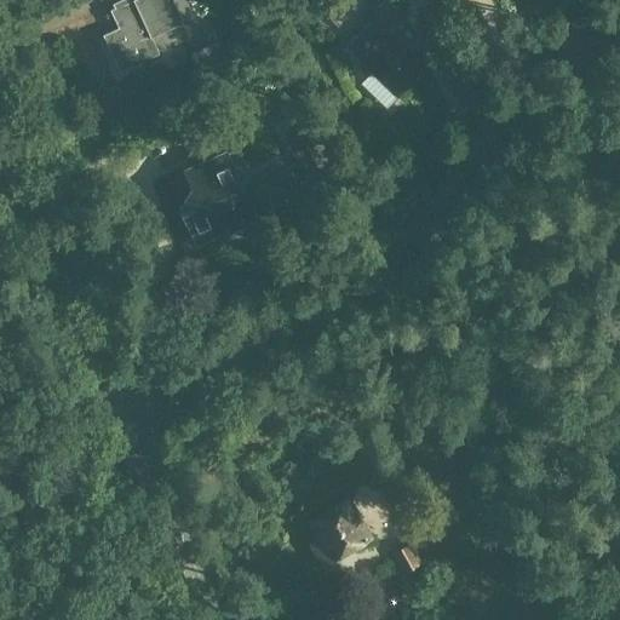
[(172,0),(128,0),(110,9),(119,28),(104,35),(120,72),(159,55),(151,36),(182,23),(172,0)]
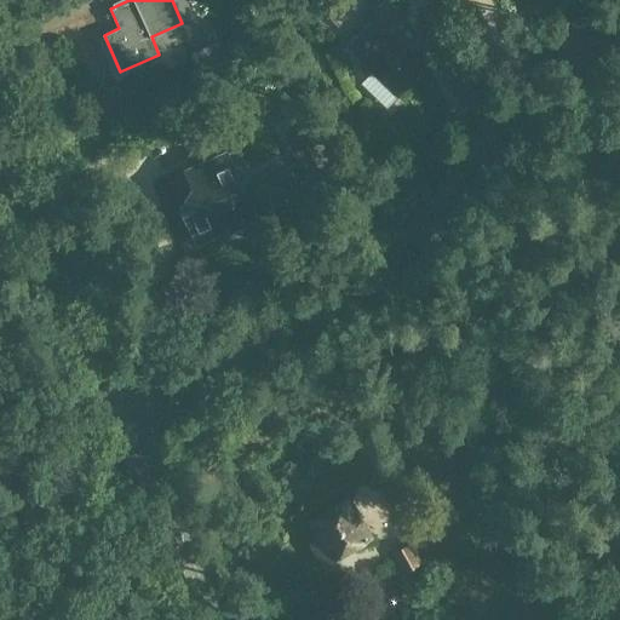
[(374,0),(369,6),(392,29),(405,17),(386,0),(374,0)]
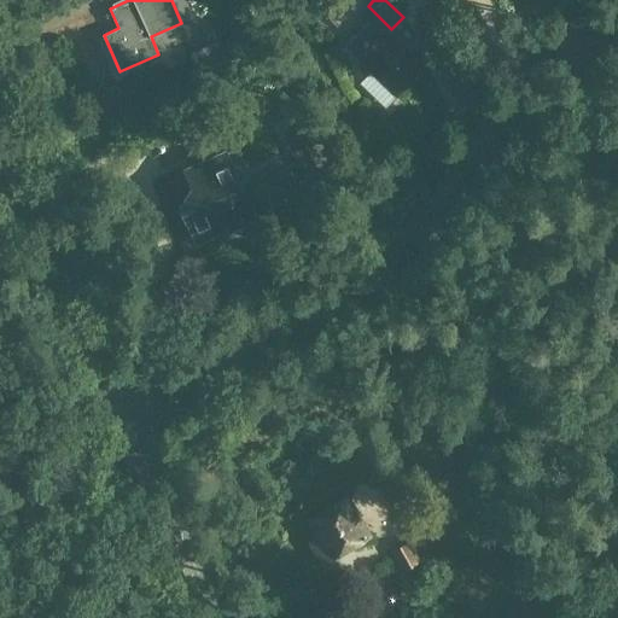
[(389,30),(359,59),(395,94),(423,68),(400,45),(401,44),(389,30)]
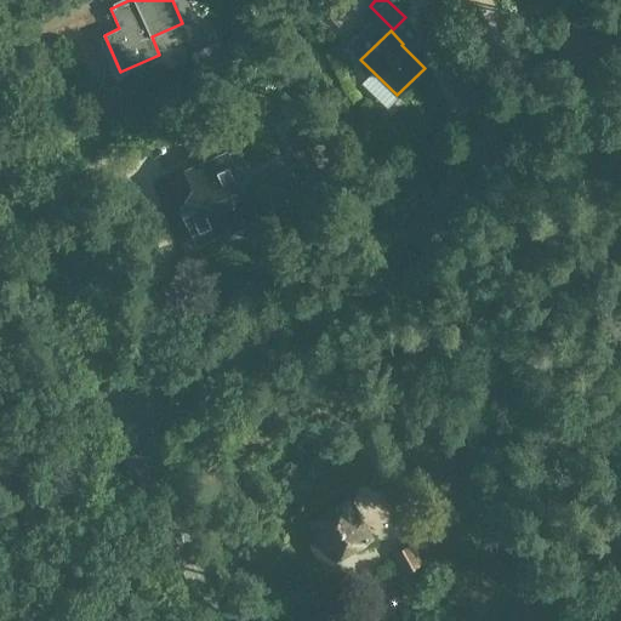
[(307,177),(330,165),(309,124),(286,136),(307,177)]
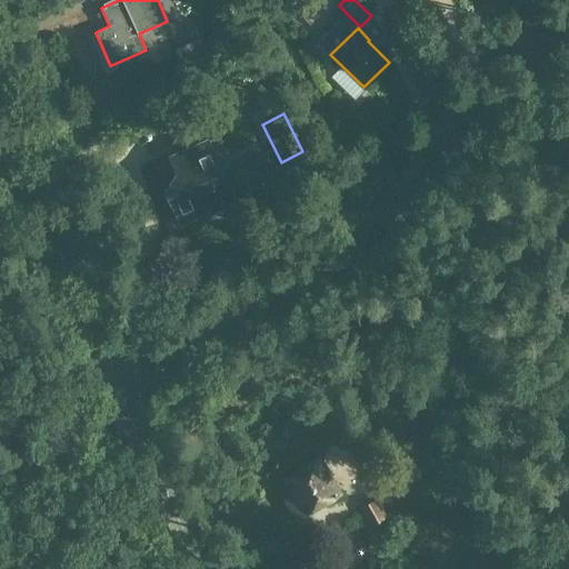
[(182,220),(232,198),(207,141),(172,157),(185,183),(169,190),(182,220)]
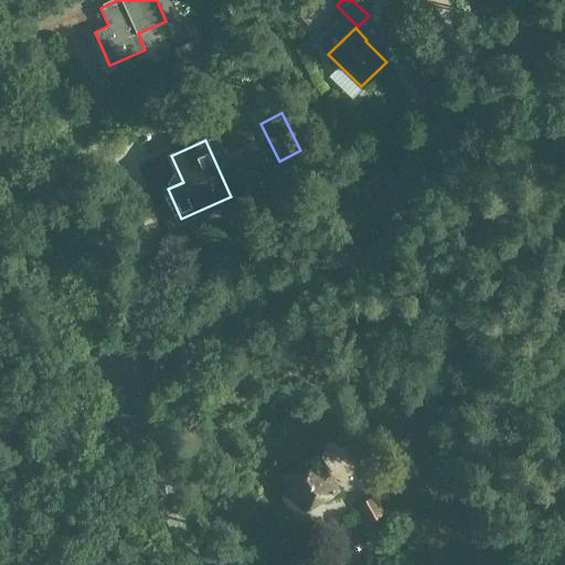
[(292,491),(283,497),(292,513),(301,508),(302,509),(336,489),(317,456),(287,472),(286,478),(292,491)]
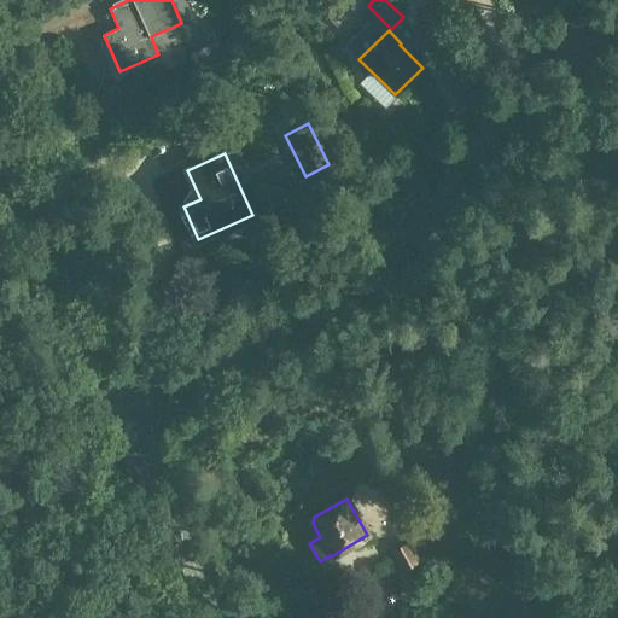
[(402,570),(417,561),(407,544),(392,552),(402,570)]
